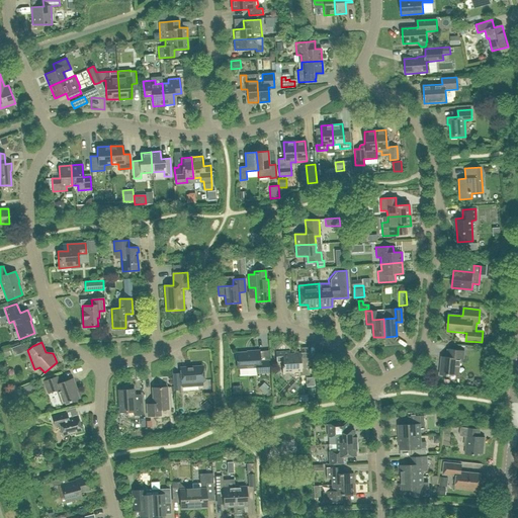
[(464,351),(448,349),(447,357),(441,356),(439,375),(449,376),(449,374),(458,375),(460,359),(463,359),(464,351)]
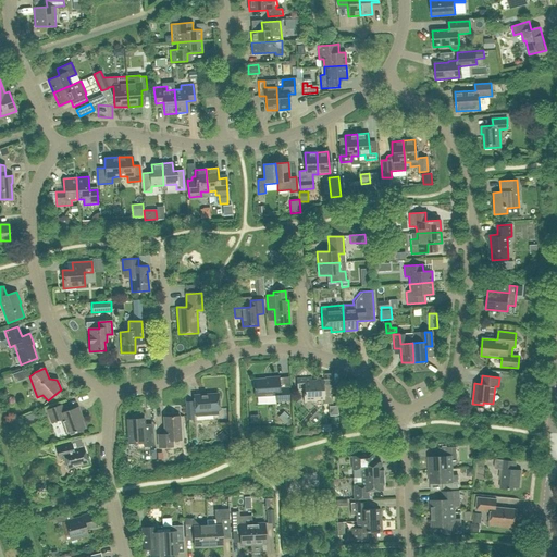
[(275,395),(276,401),(289,400),(288,387),(280,387),(279,376),(269,378),(269,379),(254,380),(255,388),(257,388),(257,396),(275,395)]
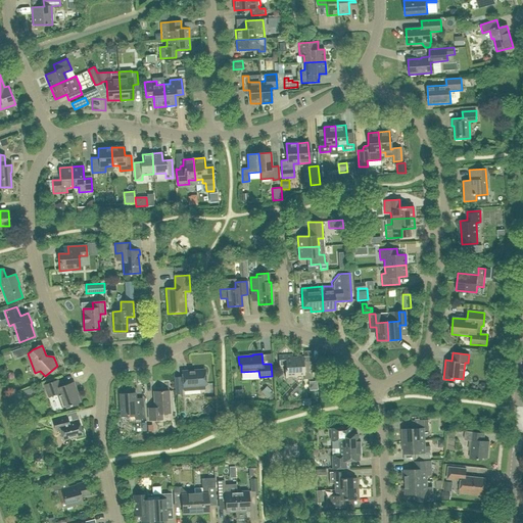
[(278,355),(279,366),(286,365),(286,369),(284,369),(285,378),(296,378),(296,376),(303,375),(303,379),(313,379),(311,361),(303,361),(303,357),(292,357),(292,354),(278,355)]
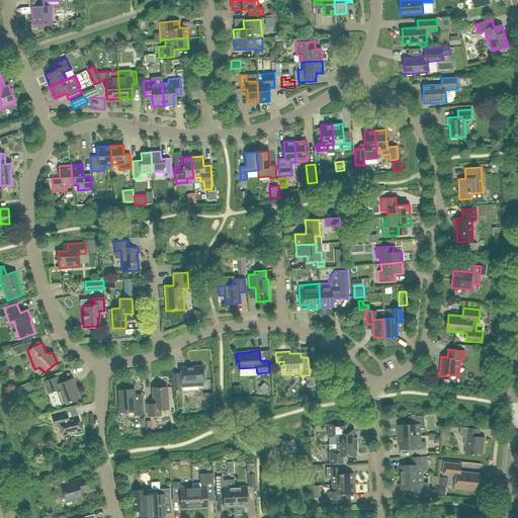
[(203,381),(202,366),(180,368),(180,373),(172,373),(174,391),(180,390),(179,383),(203,381)]
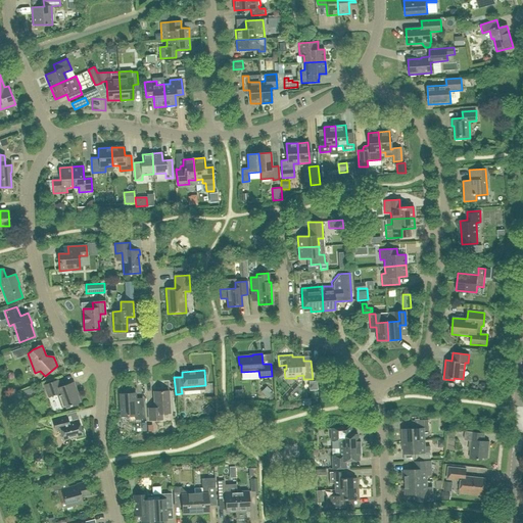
[(79,402),(77,394),(73,382),(59,387),(57,380),(44,385),(48,396),(57,393),(61,407),(68,405),(69,407),(79,402)]
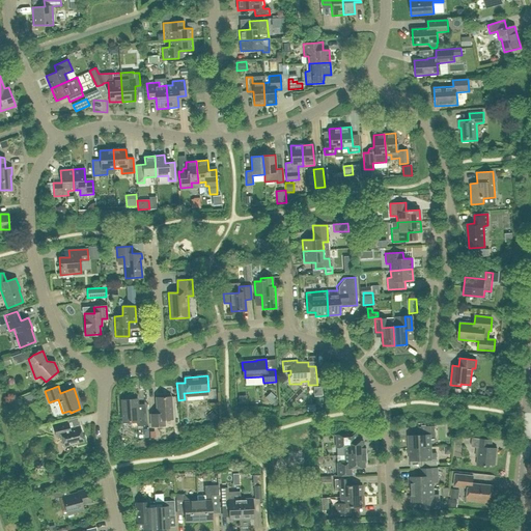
[(172,419),(171,396),(156,397),(157,414),(150,414),(151,426),(165,426),(164,420),(172,419)]
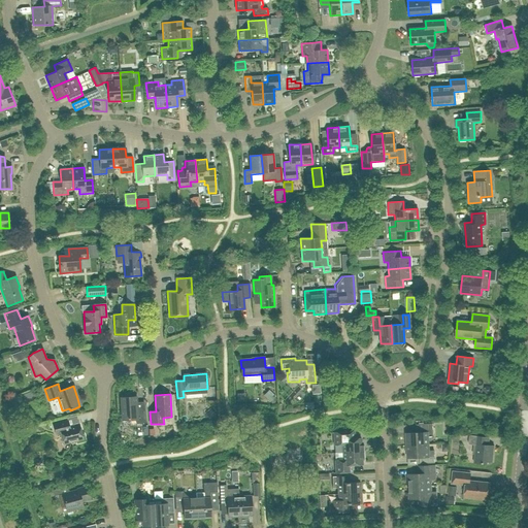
[(145,423),(143,402),(137,402),(136,397),(120,398),(122,421),(136,420),(136,423),(145,423)]
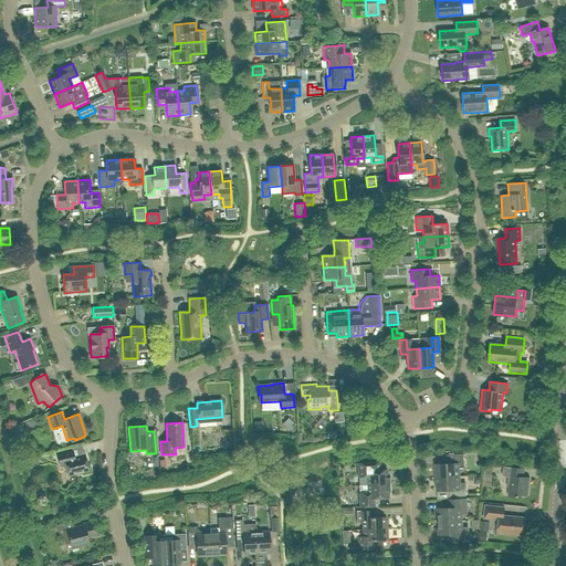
[(90,471),(85,454),(74,458),(73,450),(56,454),(60,467),(64,464),(67,477),(90,471)]
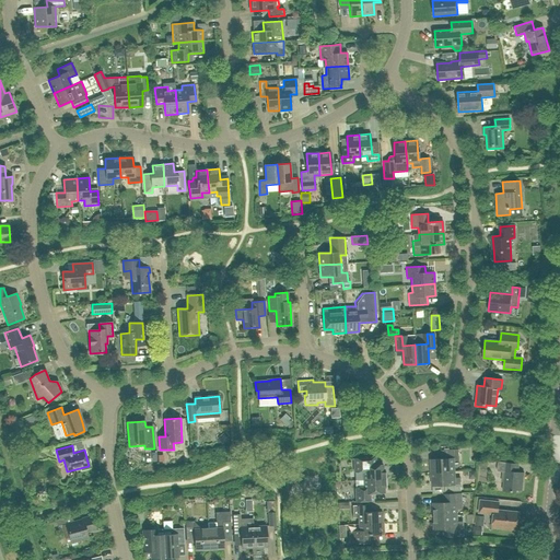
[(441,459),(431,459),(431,473),(455,471),(454,465),(459,465),(458,450),(441,451),(441,459)]
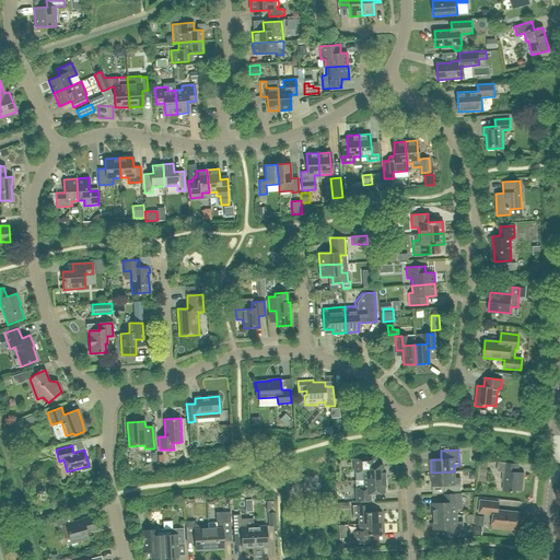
[(363,480),(385,479),(384,470),(383,470),(383,465),(369,466),(368,458),(353,459),(354,473),(363,471),(363,480)]
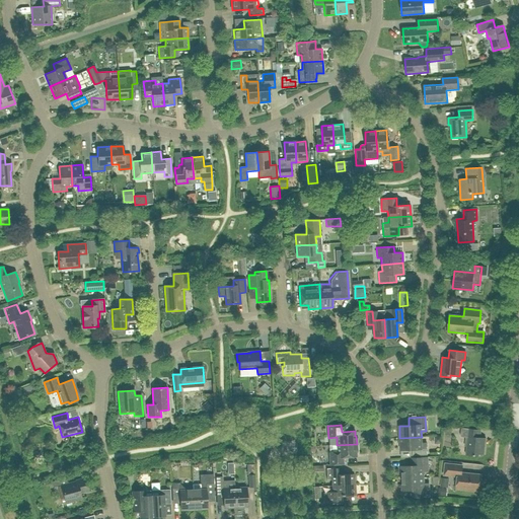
[(480,430),(467,429),(465,446),(466,446),(466,455),(478,456),(478,454),(484,454),(486,438),(480,438),(480,430)]
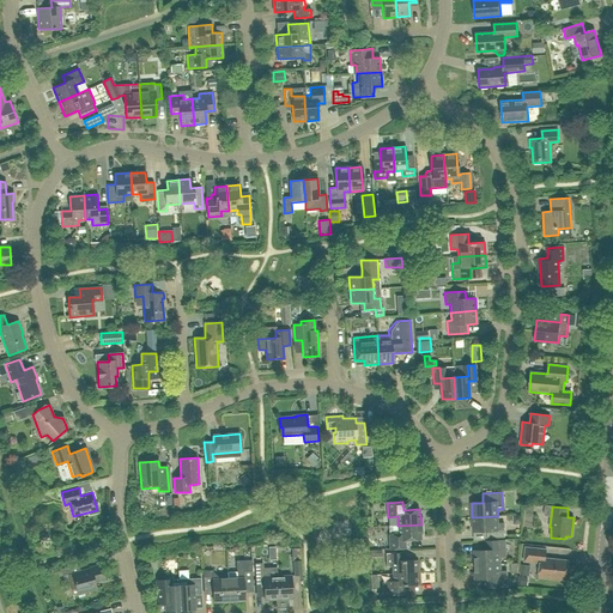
[(504,523),(498,523),(498,516),(472,517),(473,532),(485,532),(485,539),(505,538),(504,523)]
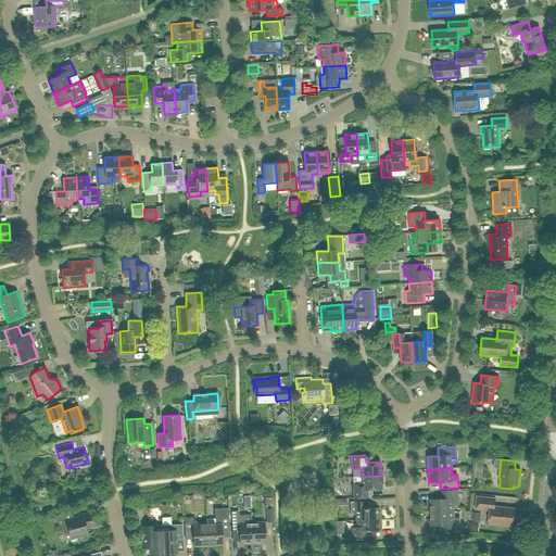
[(382,476),(361,477),(362,484),(353,485),(353,498),(367,497),(367,490),(381,490),(381,484),(382,484),(382,476)]
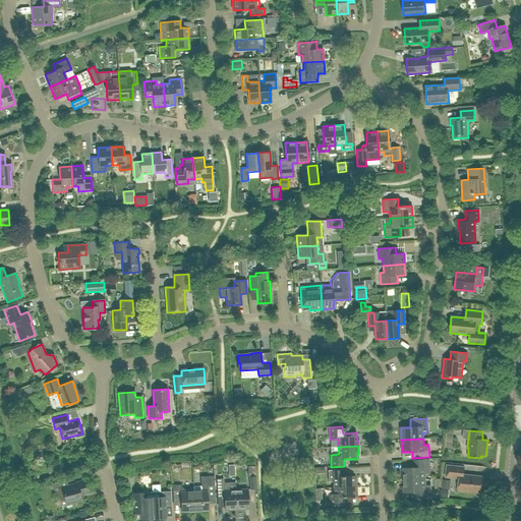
[(425,479),(424,473),(429,473),(429,459),(412,460),(413,468),(403,468),(404,480),(425,479)]
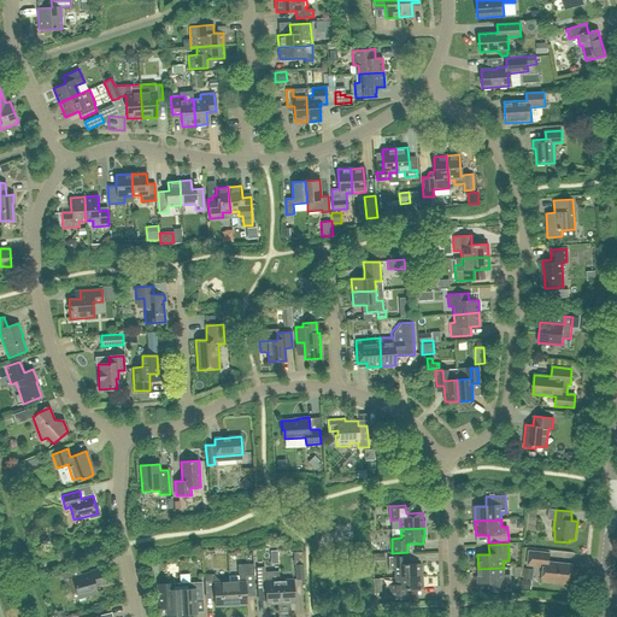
[(542,581),(570,585),(573,564),(548,562),(550,553),(529,551),(528,565),(544,566),(542,581)]
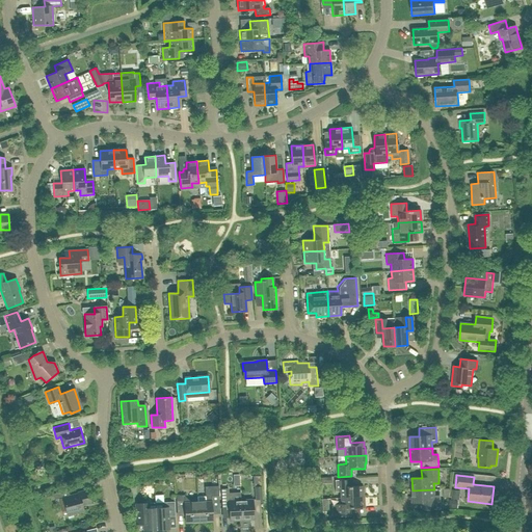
[(340,498),(364,497),(363,487),(362,487),(362,485),(351,486),(350,479),(335,480),(335,491),(340,491),(340,498)]
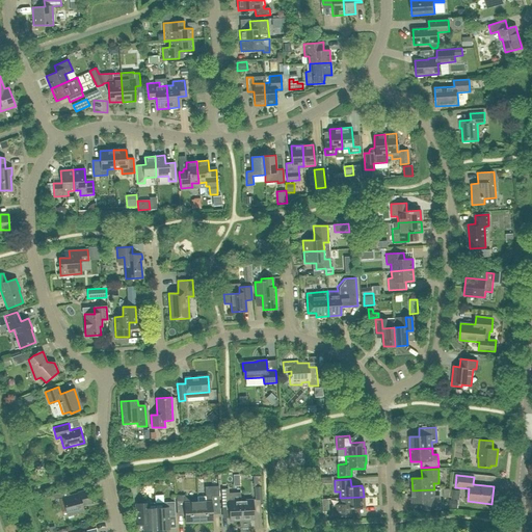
[(206,502),(197,502),(198,522),(212,521),(211,508),(219,507),(218,493),(218,486),(205,486),(206,502)]
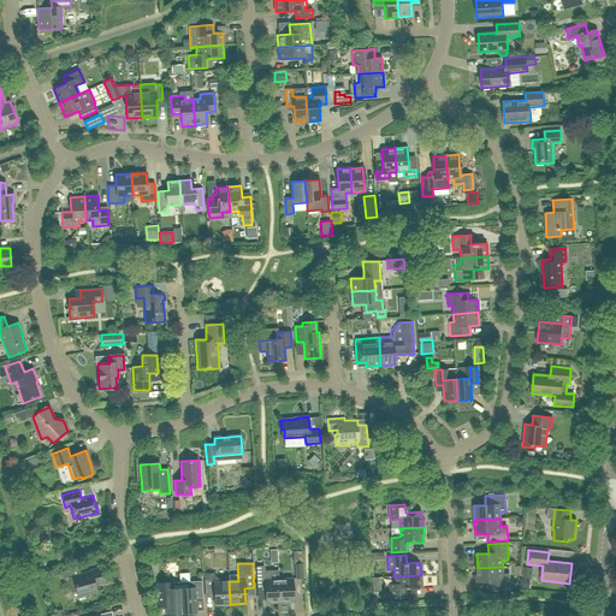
[(278,579),(278,570),(264,572),(264,567),(256,567),(258,584),(265,584),(266,603),(279,602),(278,579)]
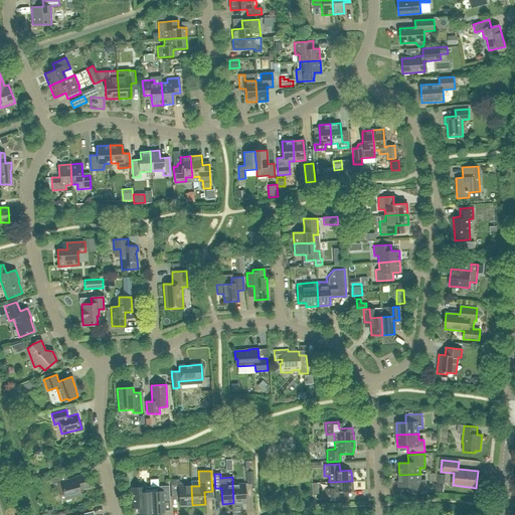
[(420,480),(420,474),(399,475),(399,487),(409,486),(409,494),(426,493),(425,480),(420,480)]
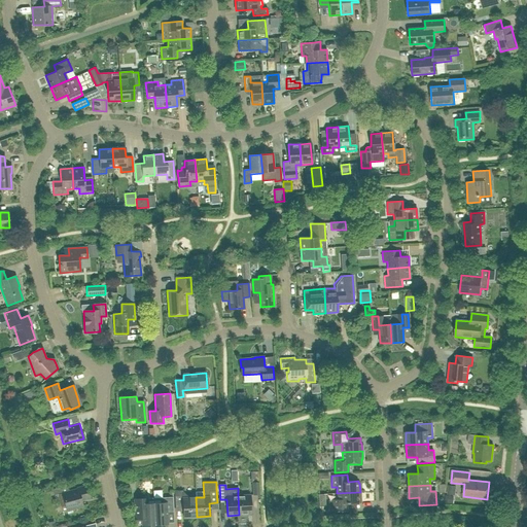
[(86,486),(77,488),(77,489),(69,491),(67,486),(54,489),(55,495),(59,494),(61,505),(65,505),(67,511),(82,506),(80,499),(90,497),(86,486)]
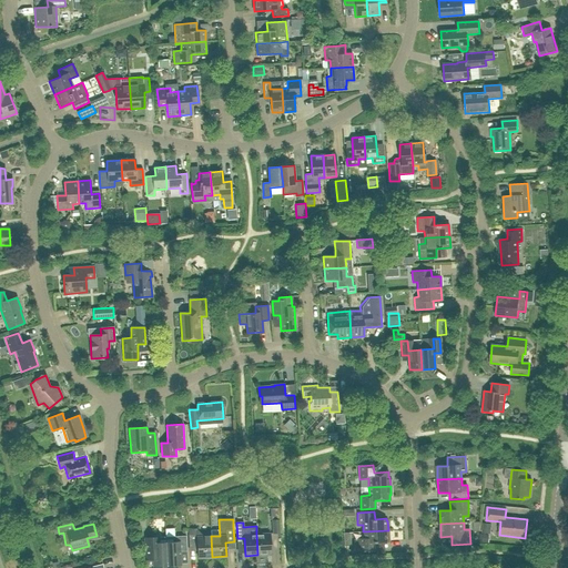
[(204,536),(196,530),(196,528),(188,529),(189,545),(198,544),(198,558),(212,557),(211,536),(204,536)]
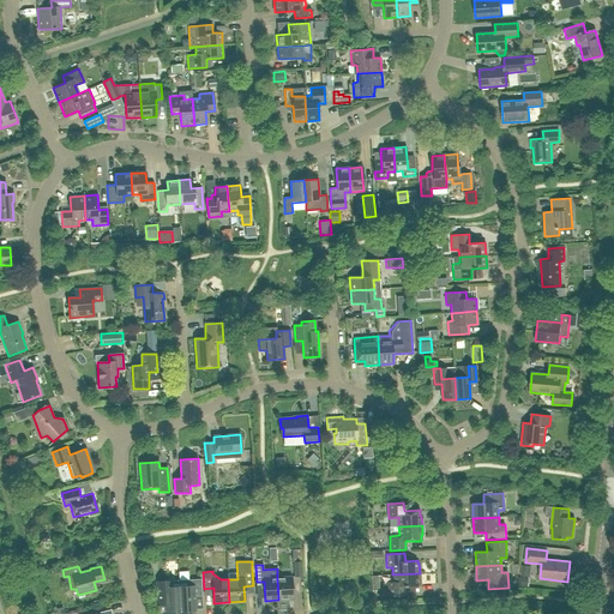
[(420,573),(392,575),(393,582),(384,582),(385,596),(407,595),(407,587),(420,585),(420,573)]
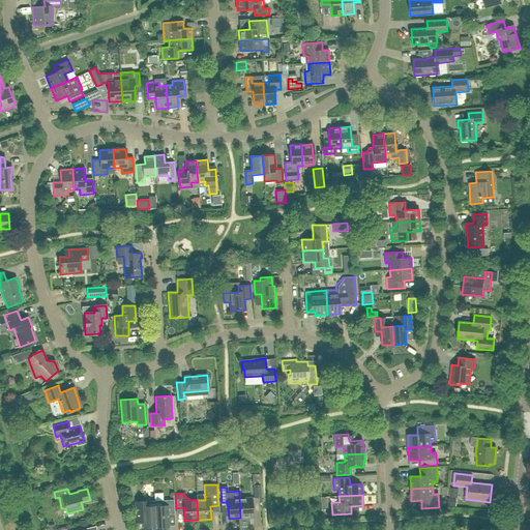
[(252,498),(239,498),(240,518),(253,517),(252,498)]
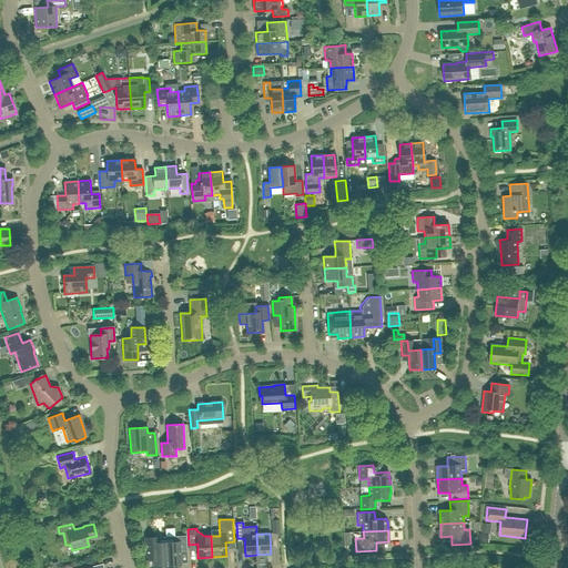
[(165,543),(166,566),(180,565),(180,551),(186,551),(185,536),(172,536),(172,543),(165,543)]
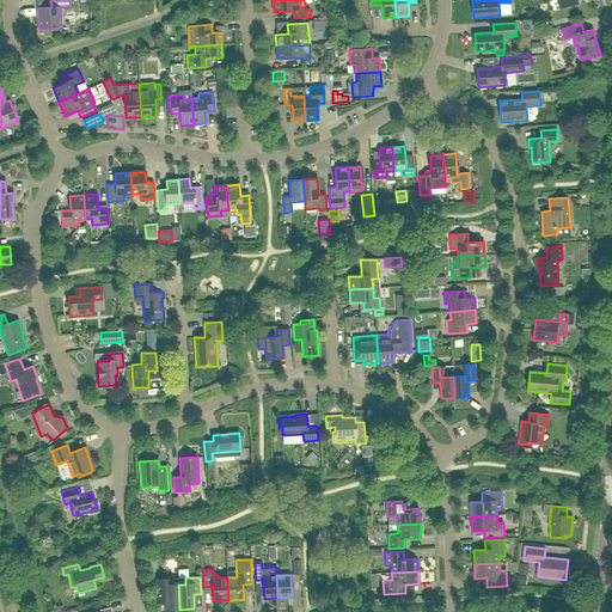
[(179,610),(178,585),(171,585),(171,579),(155,580),(157,597),(165,595),(165,611),(179,610)]
